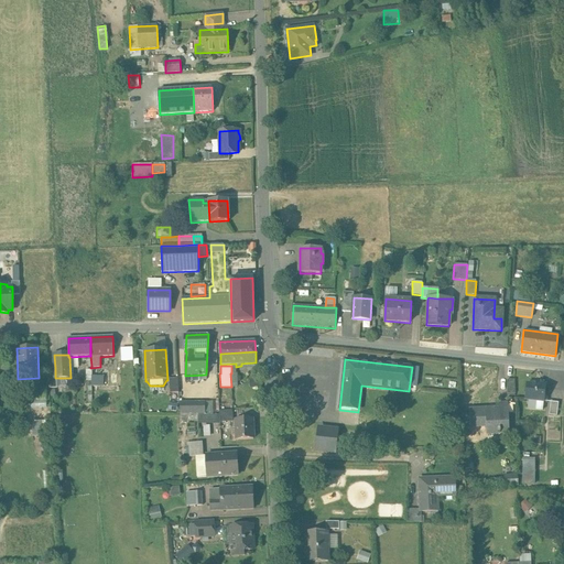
[(120,370),(91,370),(91,386),(120,387),(120,370)]
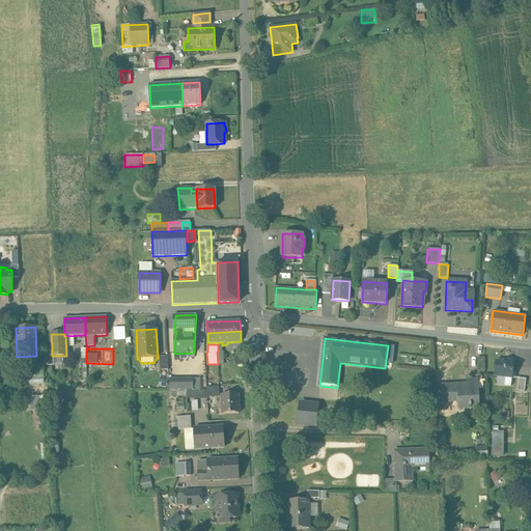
[(167,356),(159,357),(160,370),(168,369),(167,356)]
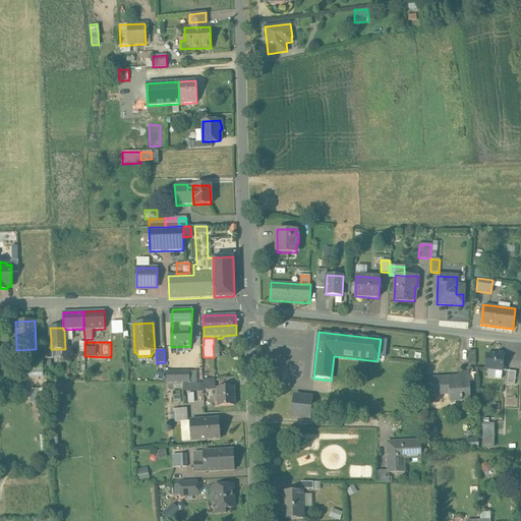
[(475,351),(468,351),(468,364),(476,364),(475,351)]
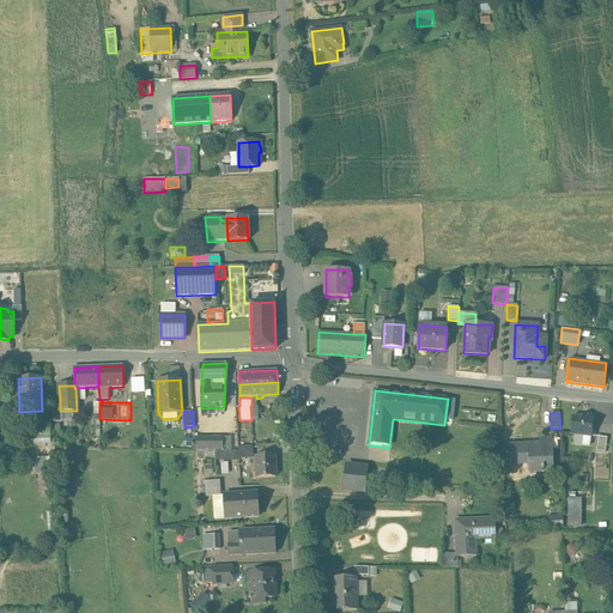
[(594,417),(583,416),(583,419),(572,418),(570,435),(575,435),(574,444),(582,445),(583,436),(592,436),(594,417)]
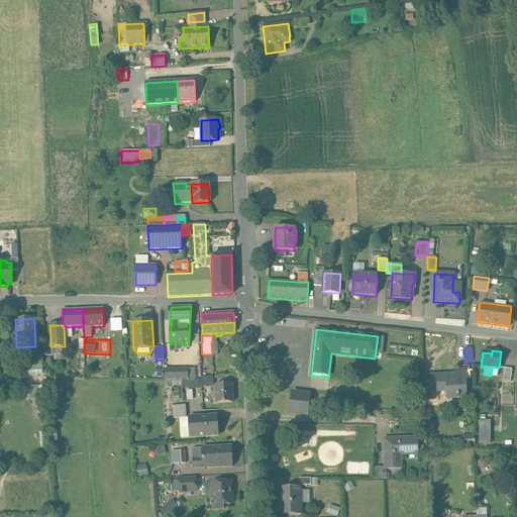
[(202,381),(188,381),(188,369),(165,369),(166,381),(166,386),(182,386),(182,388),(202,388),(202,387),(202,381)]
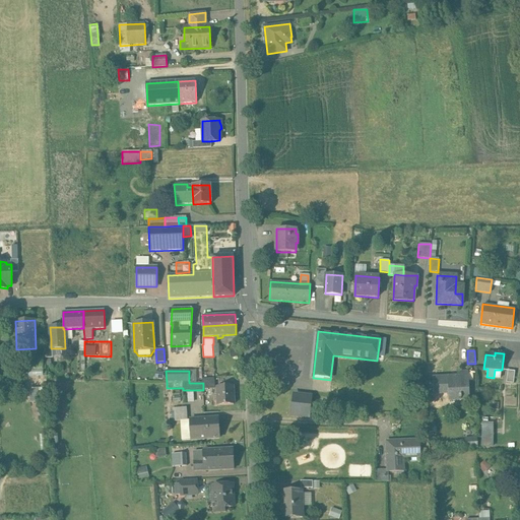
[(515,372),(508,371),(506,383),(514,384),(515,372)]
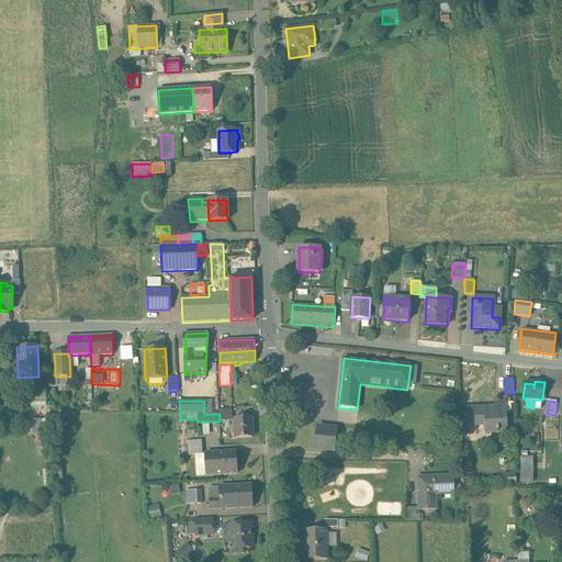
[(494,407),(465,409),(467,426),(483,425),(483,434),(506,433),(505,403),(494,403),(494,407)]
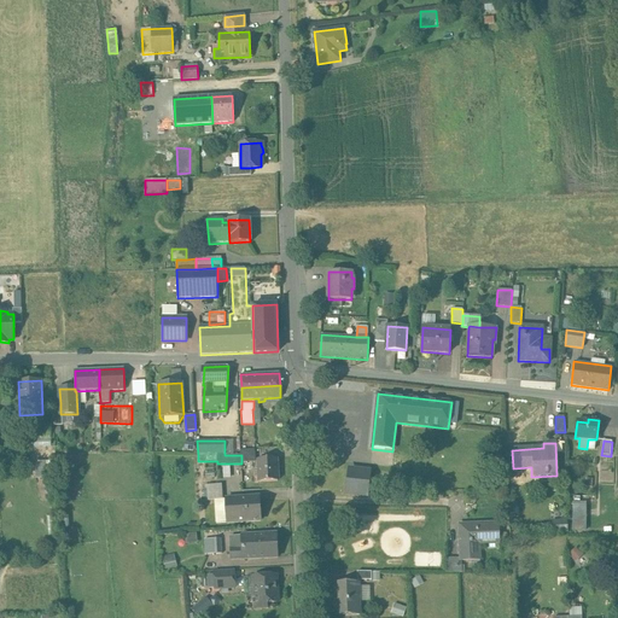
[(254,449),(242,450),(242,455),(242,462),(255,462),(254,449)]
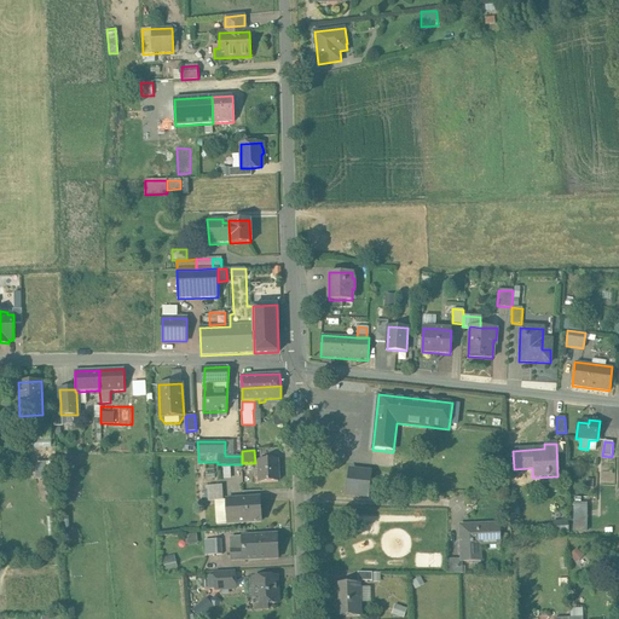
[(277,460),(259,461),(260,472),(258,472),(259,482),(278,481),(277,460)]
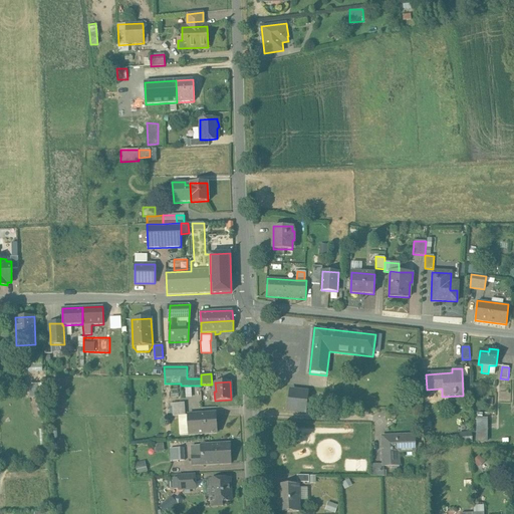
[(307,393),(289,391),(287,411),(304,413),(307,393)]
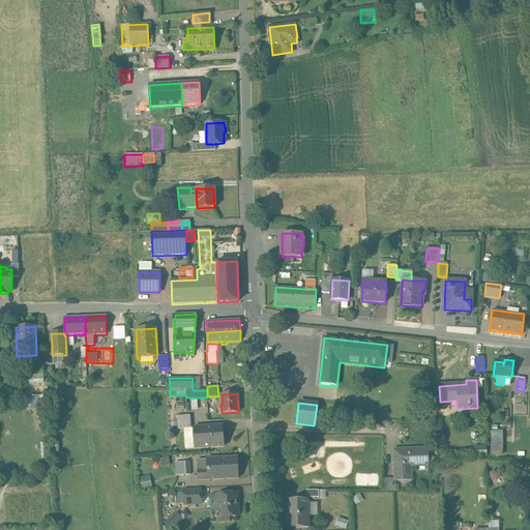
[(189,416),(176,416),(177,431),(189,430),(189,416)]
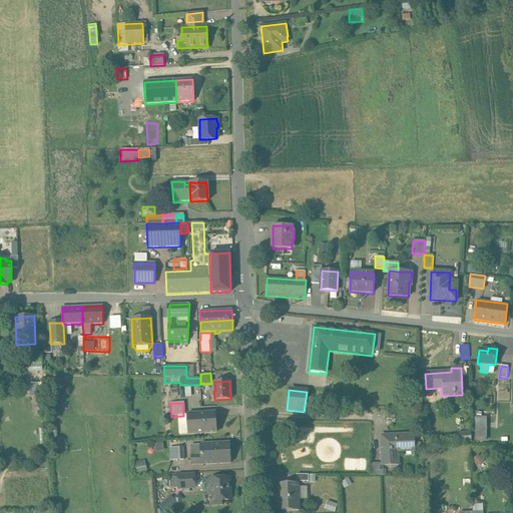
[(215,414),(186,416),(187,434),(216,432),(215,414)]
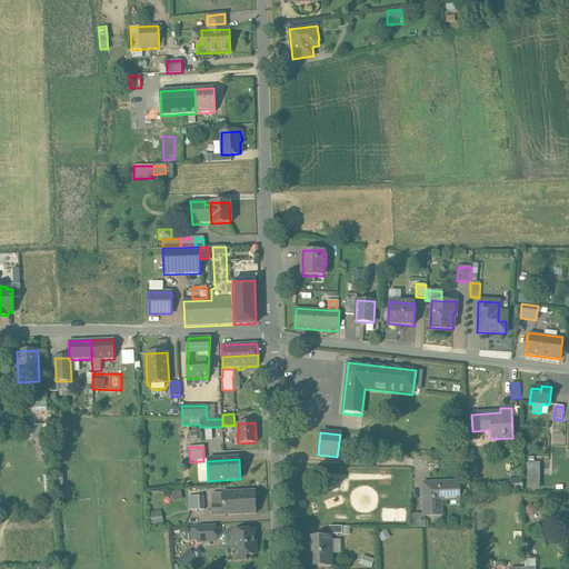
[(539,482),(539,462),(527,461),(527,482),(539,482)]
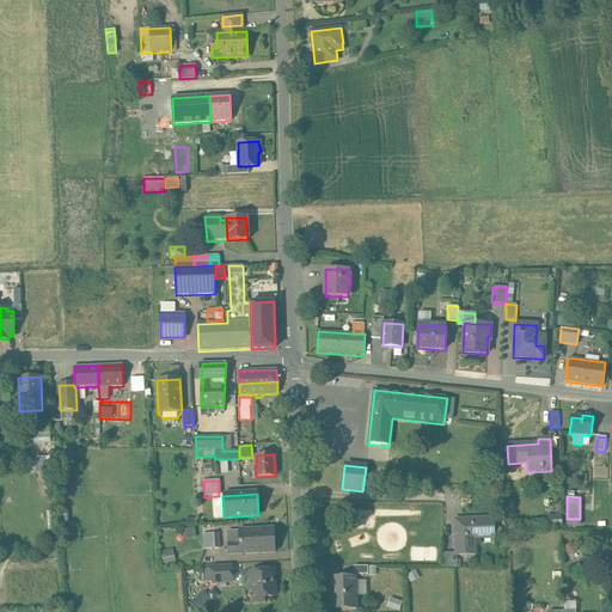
[(493,518),(452,519),(453,551),(454,556),(472,555),(471,531),(493,530),(493,518)]
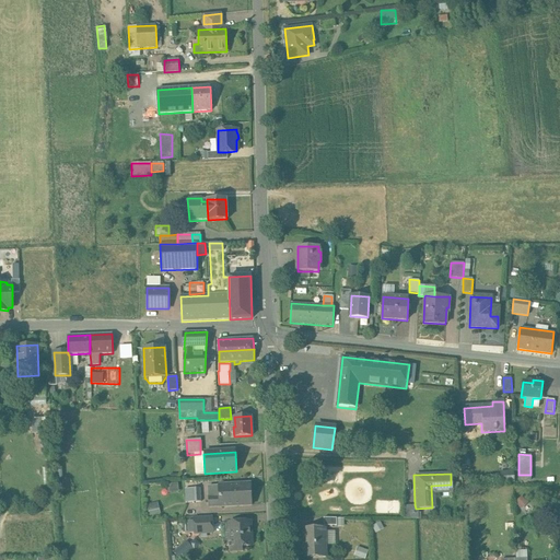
[(207,498),(209,498),(219,497),(219,486),(219,485),(206,486),(207,498)]
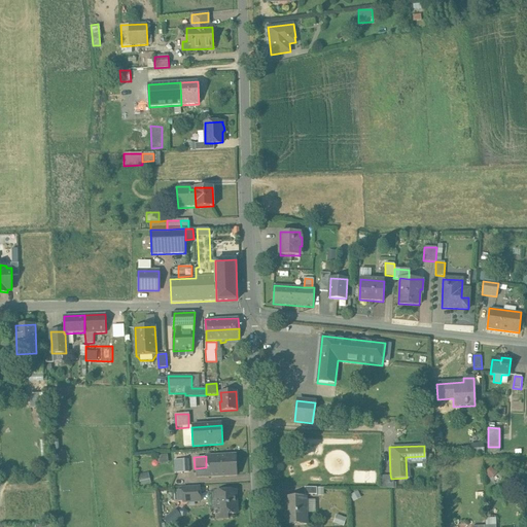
[(235,456),(206,457),(206,467),(207,477),(236,475),(235,456)]
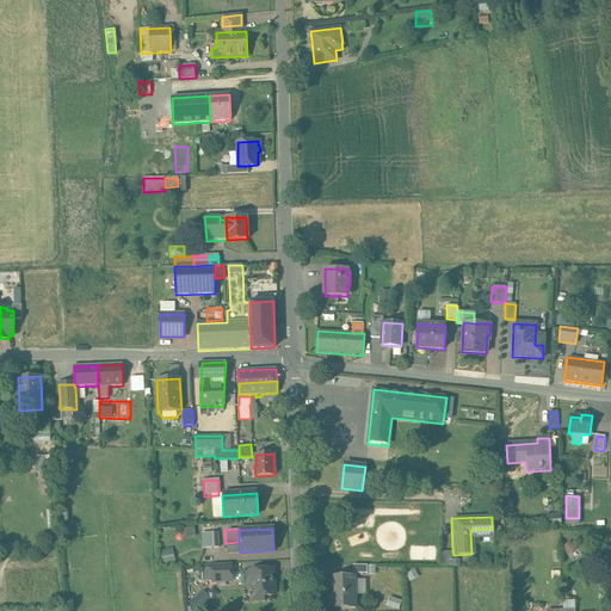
[(217,534),(209,534),(210,547),(210,554),(218,554),(217,534)]
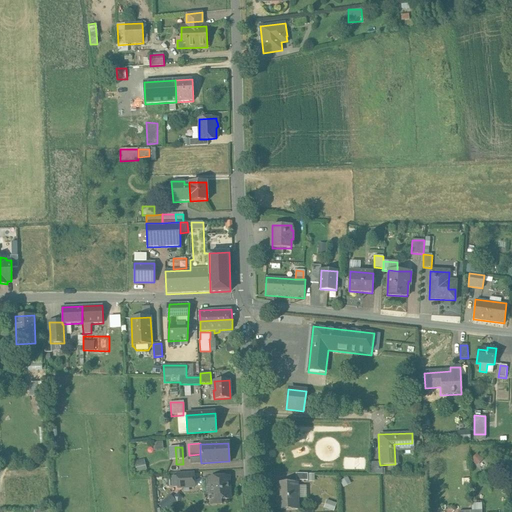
[(200,454),(191,455),(191,463),(201,463),(200,454)]
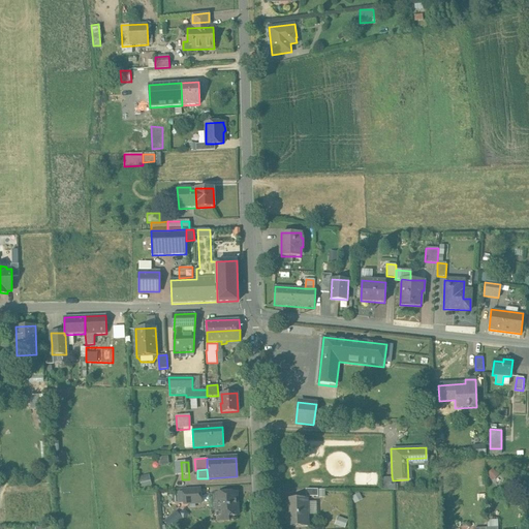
[(141,486),(151,485),(150,473),(138,475),(141,486)]
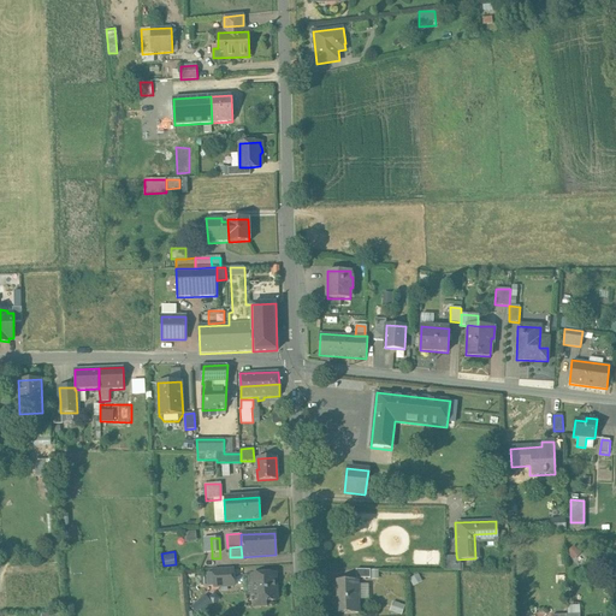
[(456,555),(445,555),(444,570),(458,572),(457,560),(456,555)]
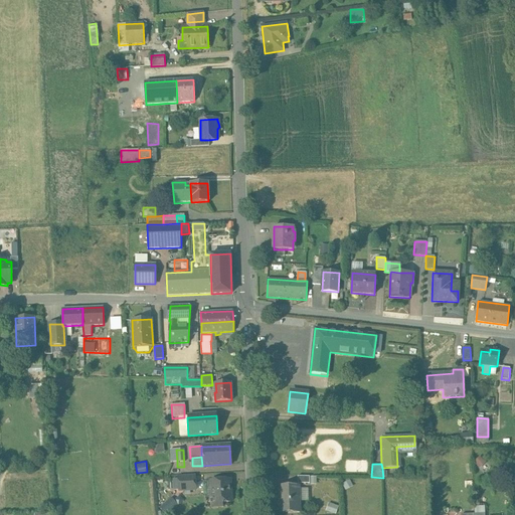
[(195,476),(178,477),(179,491),(196,490),(195,476)]
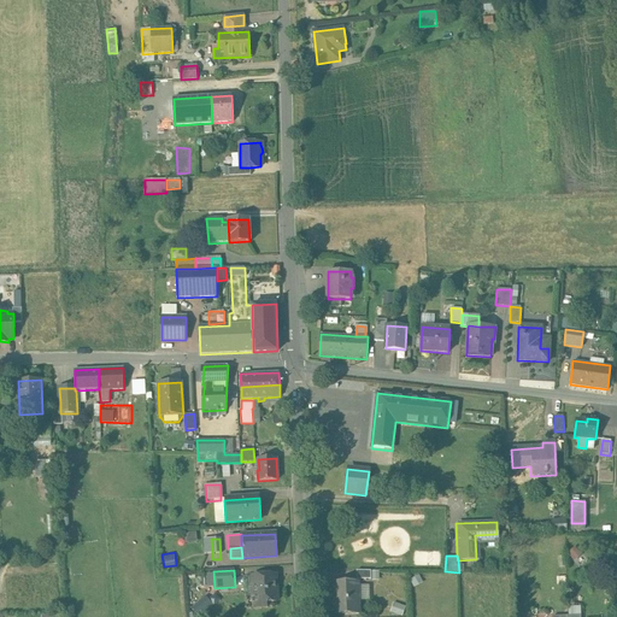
[(276,575),(253,576),(254,593),(253,593),(254,607),(268,607),(266,603),(277,601),(276,575)]
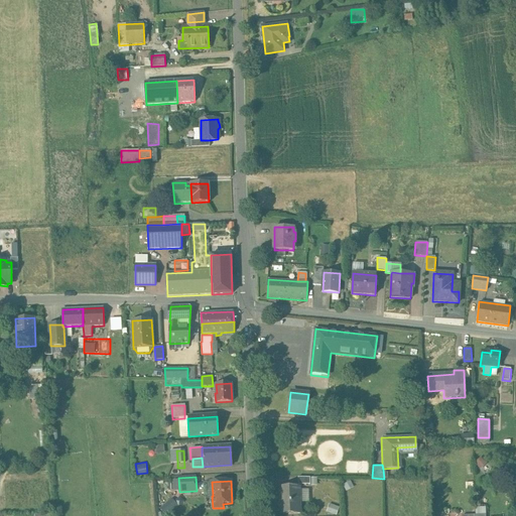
[(299,487),(280,487),(281,514),(300,514),(299,487)]
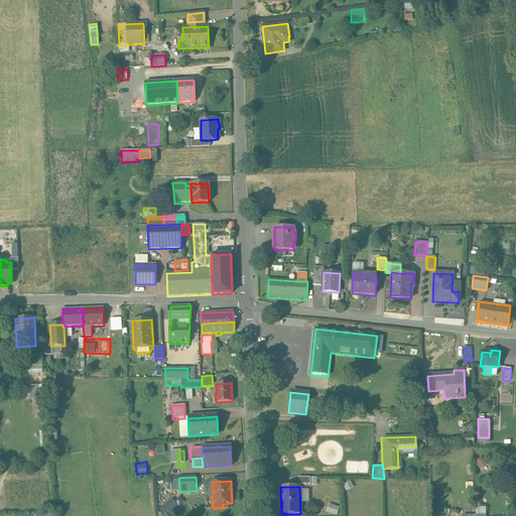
[(174,500),(178,505),(183,502),(179,496),(174,500)]
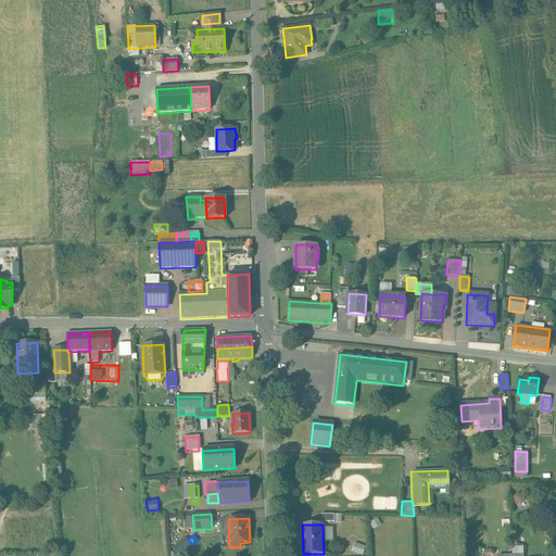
[(172,548),(178,555),(191,545),(185,538),(172,548)]
